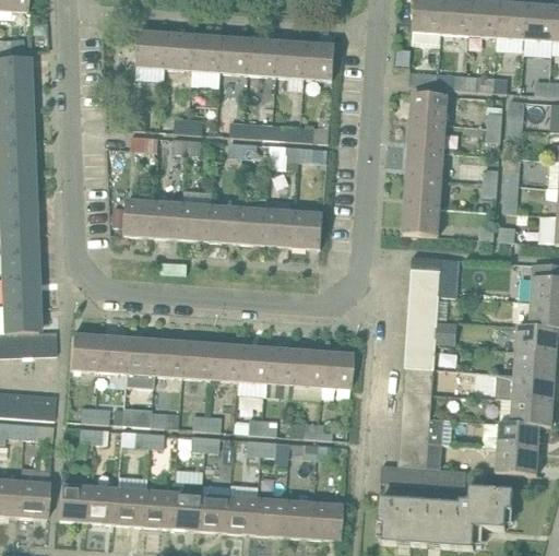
[(0,0),(0,10),(26,12),(27,0),(0,0)]
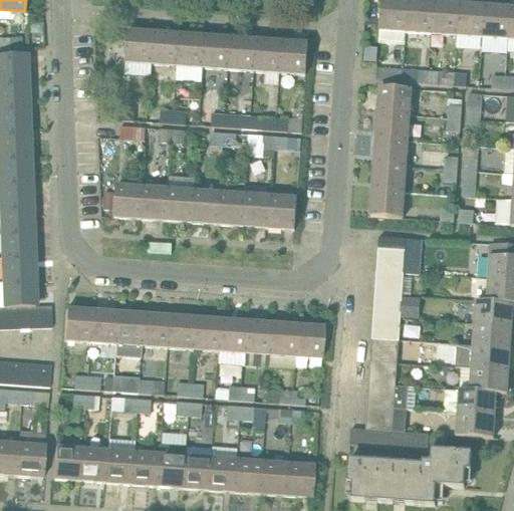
[(406,31),(408,0),(381,0),(379,29),(406,31)]
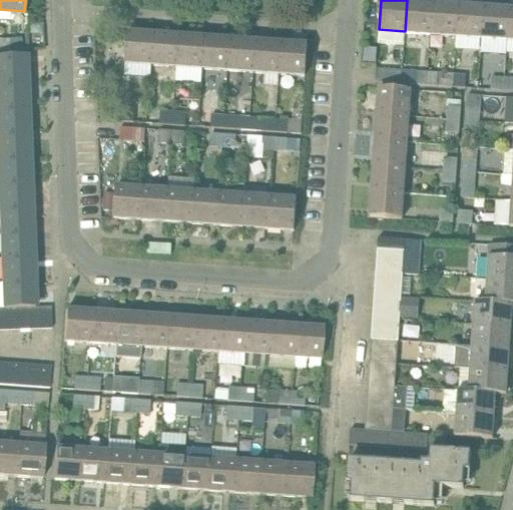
[(405,31),(430,32),(432,1),(419,0),(407,0),(405,31)]
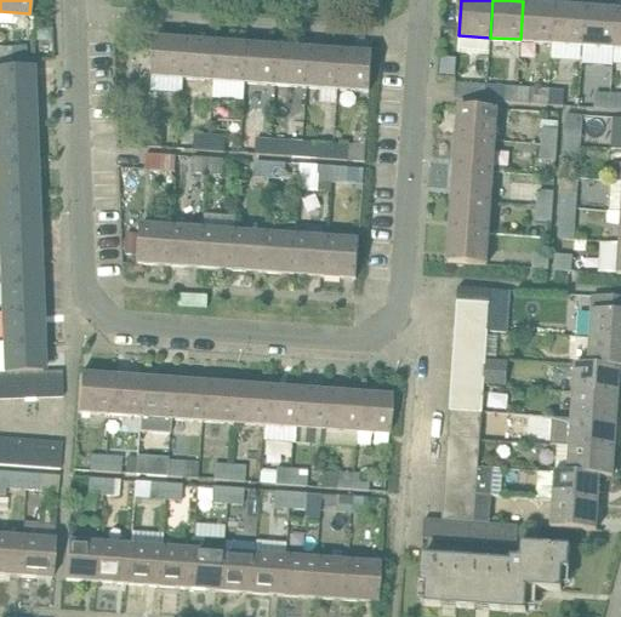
[(523,1),(520,39),(552,41),(554,4),(523,1)]
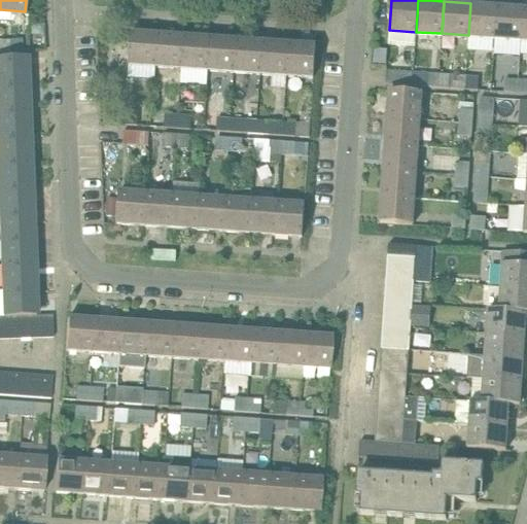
[(497,4),(470,3),(468,35),(494,37),(497,4)]
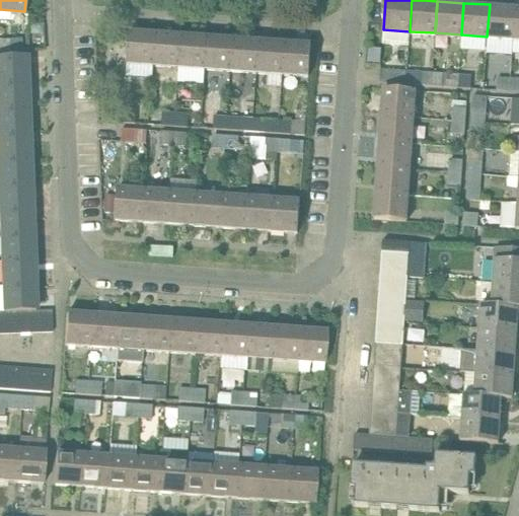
[(487,37),(513,39),(515,6),(490,4),(487,37)]
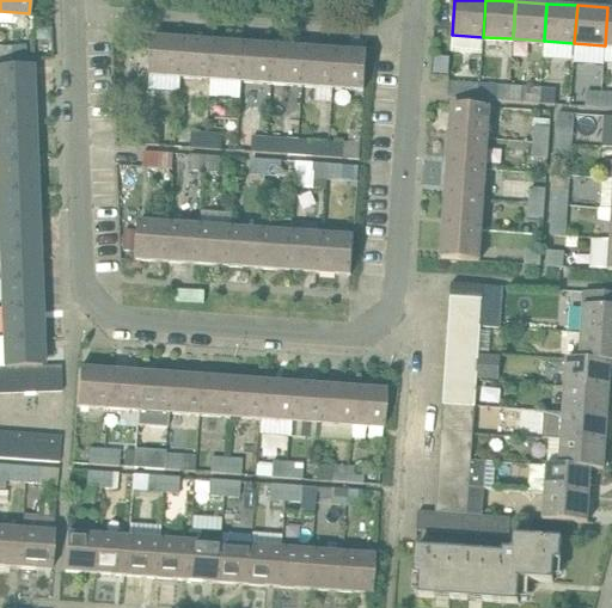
[(148,73),(179,75),(182,37),(152,35),(148,73)]
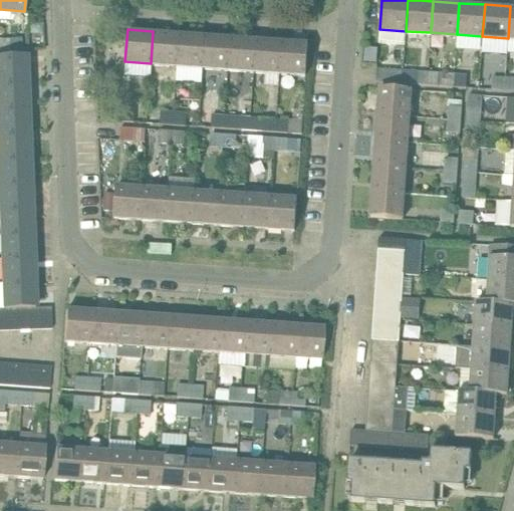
[(151,63),(177,64),(179,33),(153,31),(151,63)]
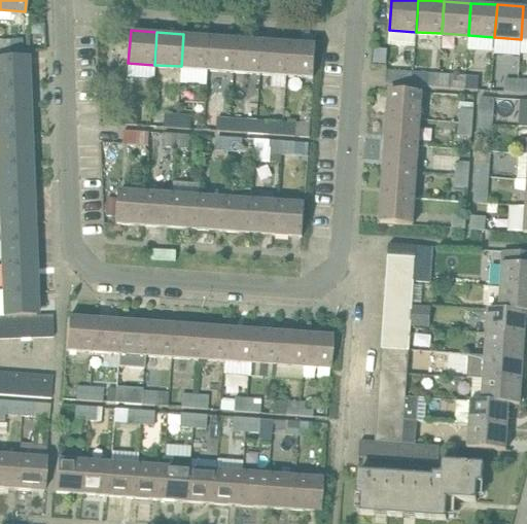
[(210,36),(183,34),(181,66),(208,68),(210,36)]
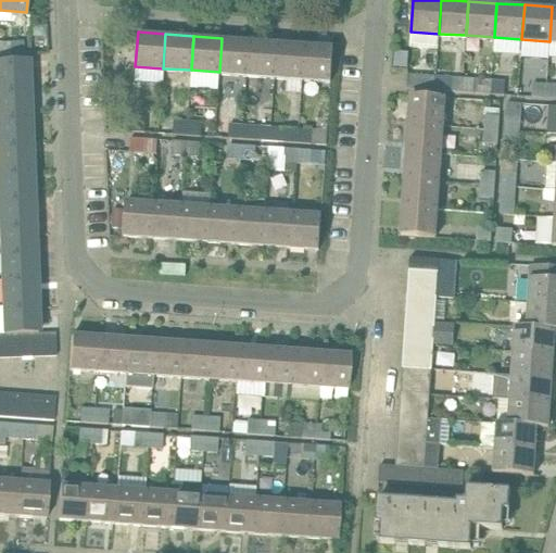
[(9,53),(24,52),(23,38),(9,38),(9,53)]
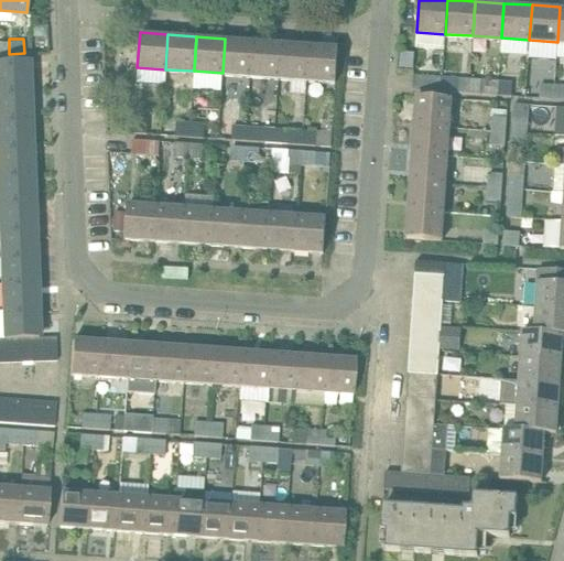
[(252,41),(225,39),(223,73),(250,75),(252,41)]
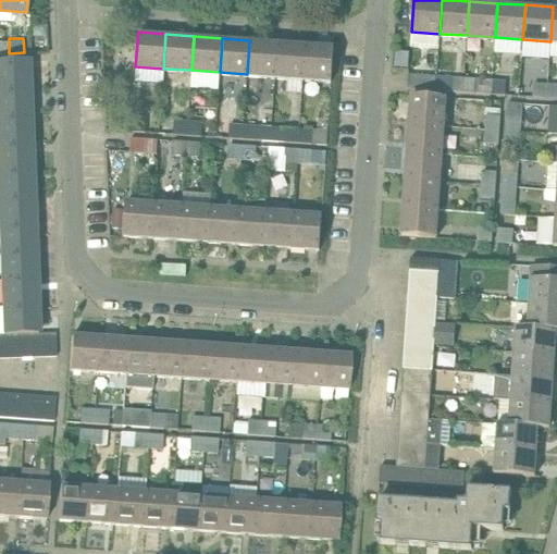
[(249,40),(247,74),(275,76),(277,41),(249,40)]
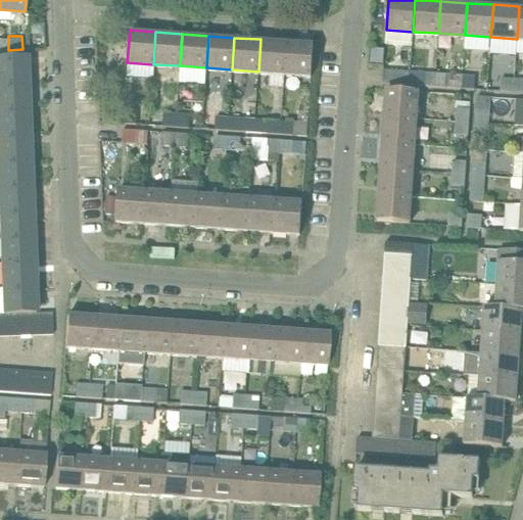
[(260,39),(258,72),(285,74),(287,41),(260,39)]
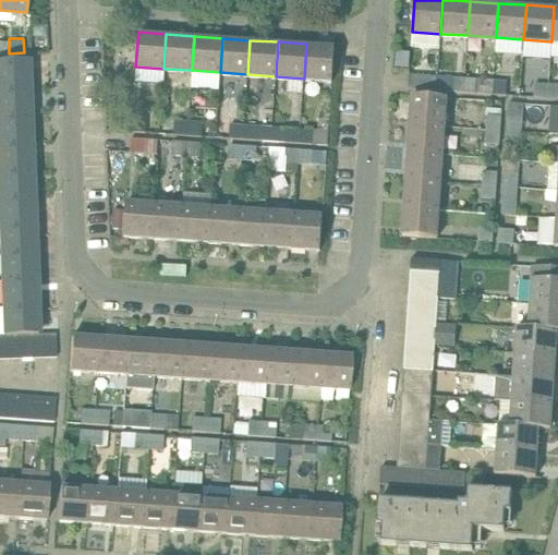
[(335,46),(306,44),(304,79),(331,81),(335,46)]
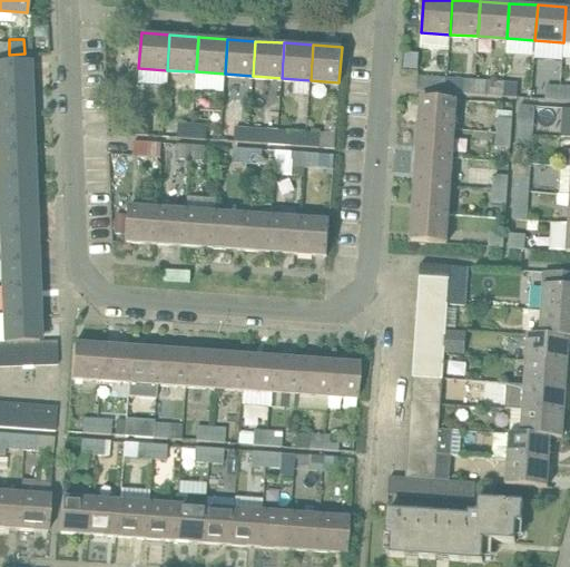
[(0,60),(0,88),(29,88),(29,60),(0,60)]
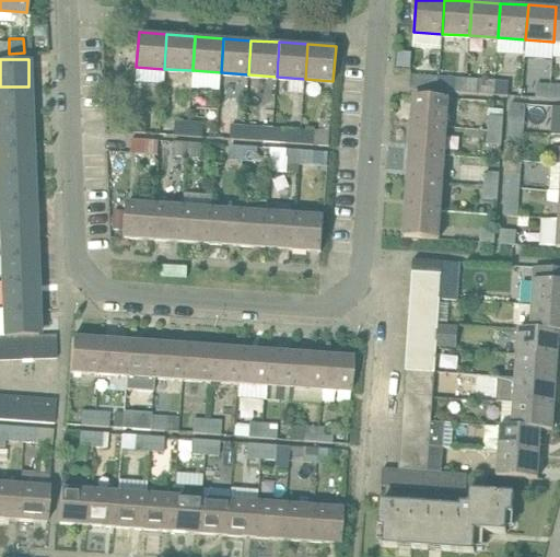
[(494,78),(493,92),(508,93),(509,72),(496,71),(494,78)]
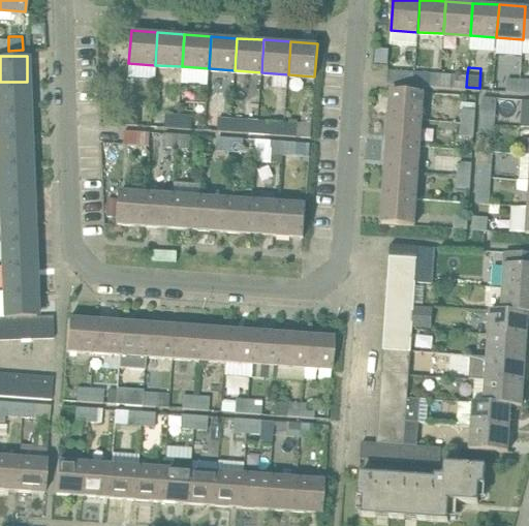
[(413,84),(414,70),(387,68),(386,82),(413,84)]
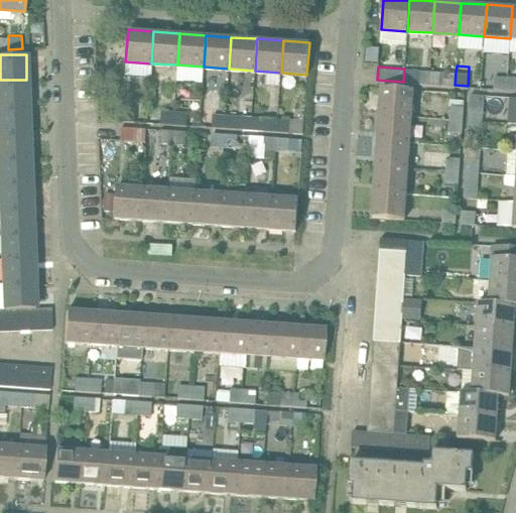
[(429,84),(429,71),(404,69),(403,82),(429,84)]
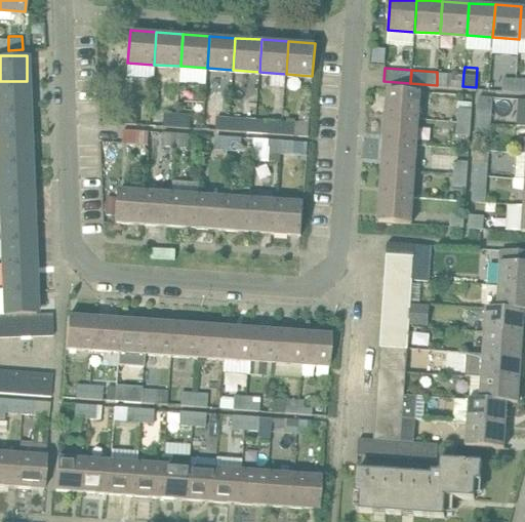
[(462,86),(463,73),(437,72),(437,85),(462,86)]
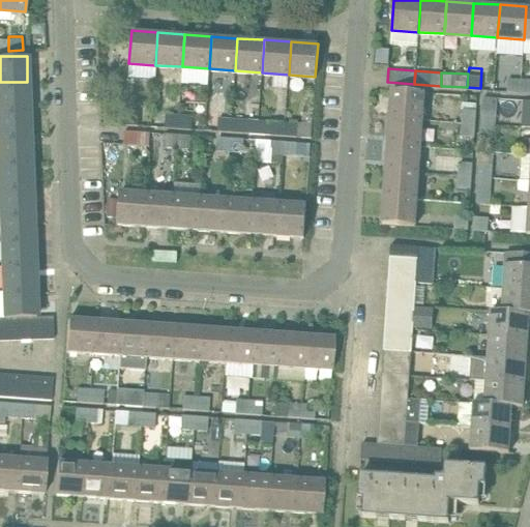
[(507,90),(520,91),(521,78),(508,77),(507,90)]
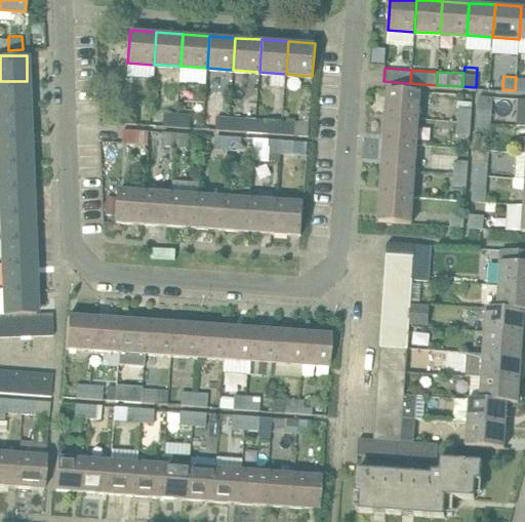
[(524,77),(516,77),(515,90),(524,90),(524,77)]
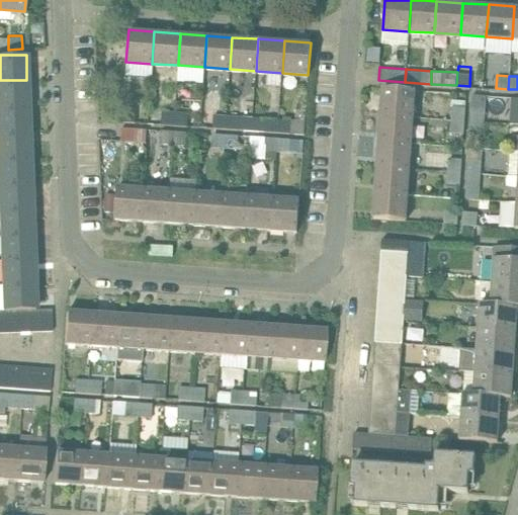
[(0,80),(0,105),(27,105),(26,80),(0,80)]
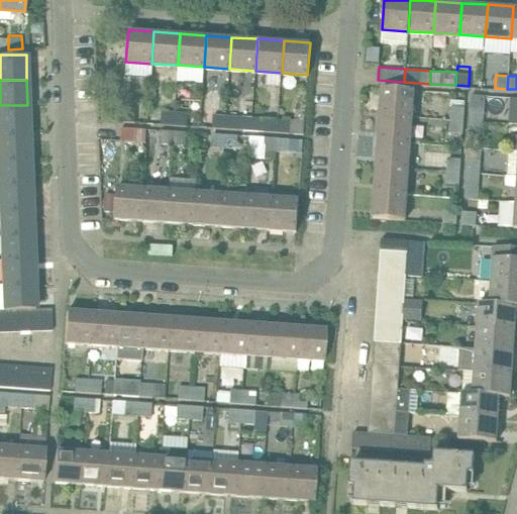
[(380,112),(412,114),(414,88),(382,86),(380,112)]
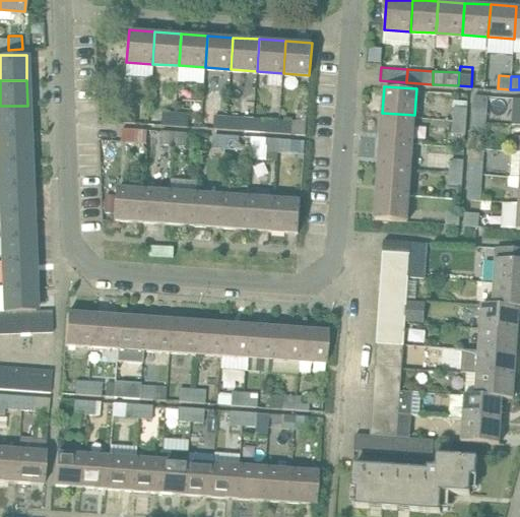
[(472,117),(486,118),(489,95),(474,94),(472,117)]
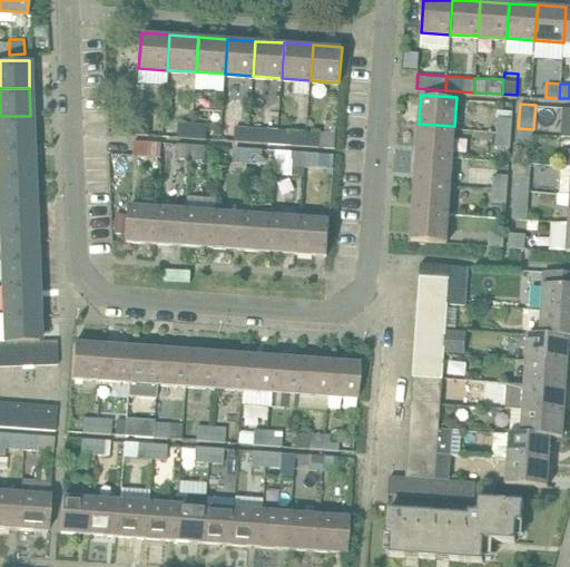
[(495,126),(511,127),(512,109),(497,108),(495,126)]
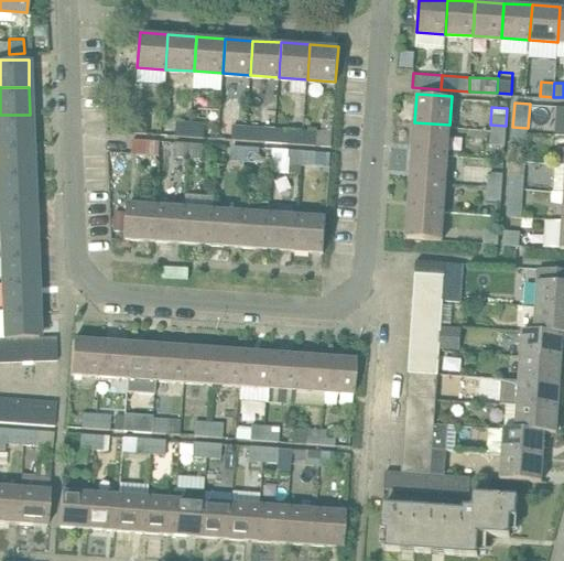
[(0,142),(31,142),(30,115),(0,115),(0,142)]
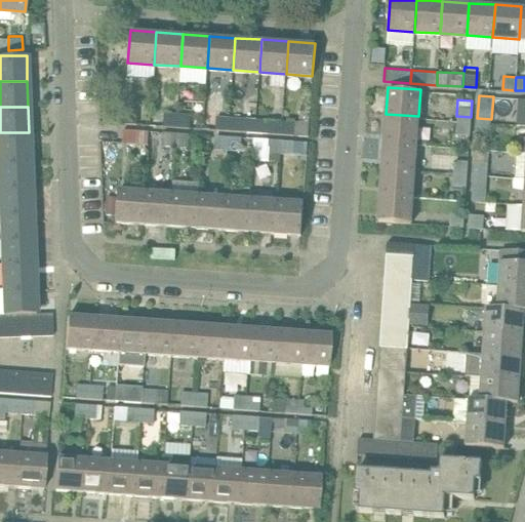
[(123,121),(136,122),(137,109),(124,109),(123,121)]
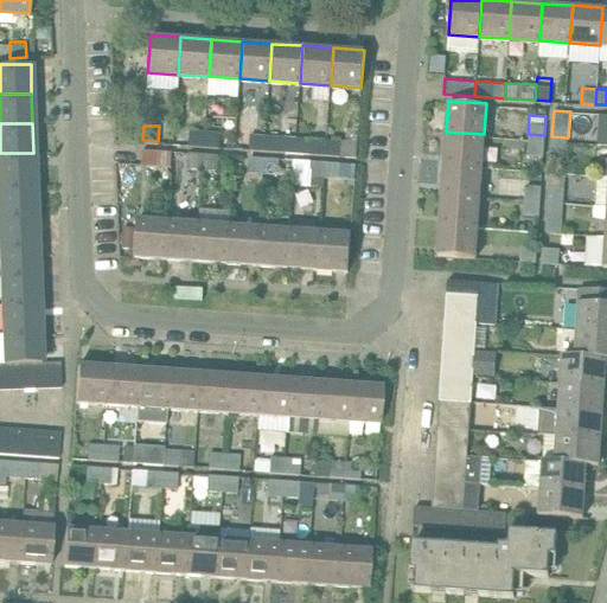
[(204,145),(205,128),(190,127),(189,143),(204,145)]
